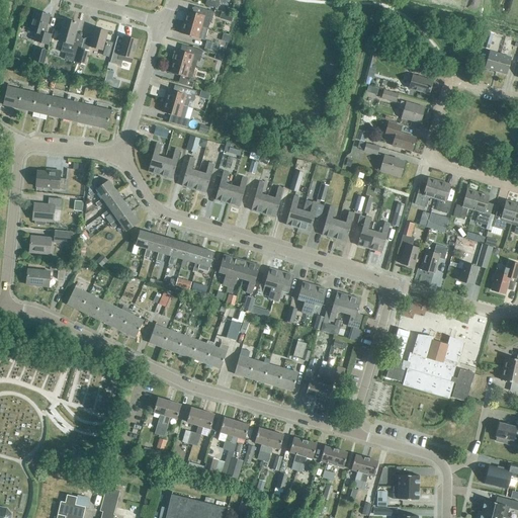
[(206,0),(205,5),(218,9),(220,0),(206,0)]
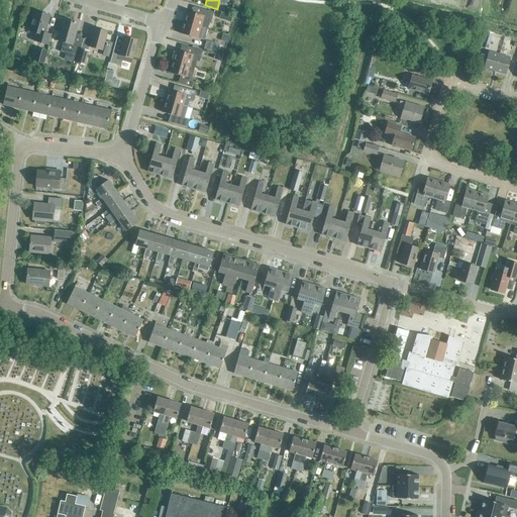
[(184,22),(208,29),(209,23),(211,23),(214,12),(194,7),(192,12),(187,11),(184,22)]
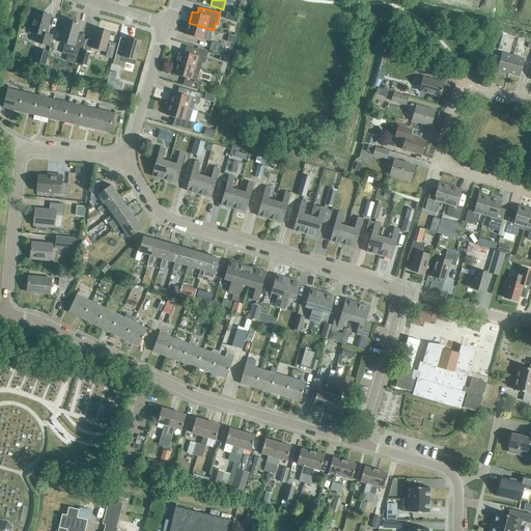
[(50,47),(53,35),(46,34),(51,16),(36,11),(30,32),(37,34),(35,43),(50,47)]
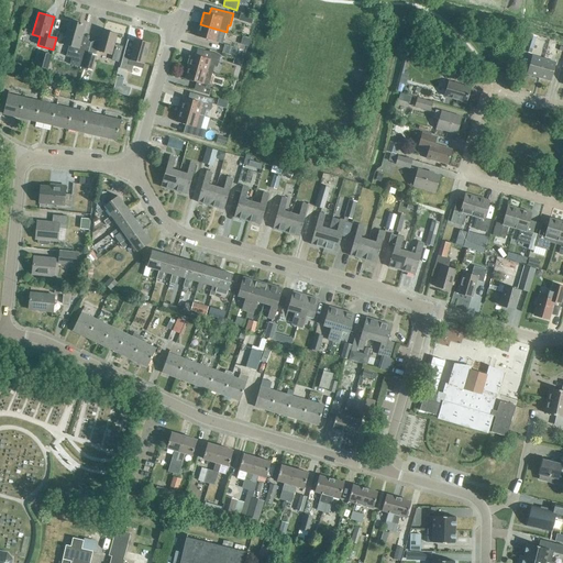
[(250,25),(251,18),(239,14),(236,21),(250,25)]
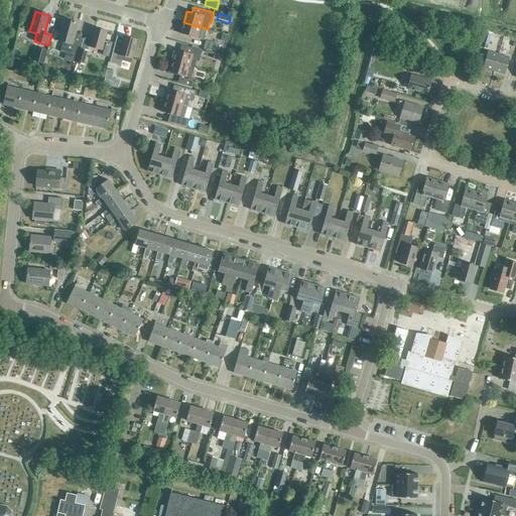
[(74,22),(63,19),(57,40),(63,41),(60,52),(78,56),(82,43),(83,39),(76,32),(79,23),(76,22),(74,21),(74,22)]
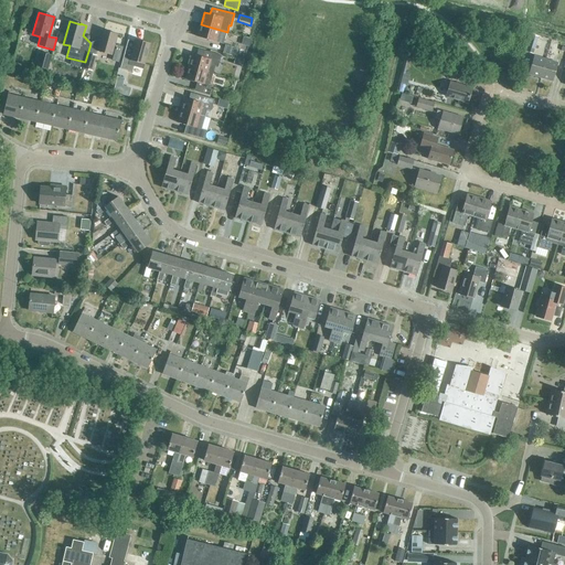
[(223,44),(227,32),(201,24),(198,36),(223,44)]
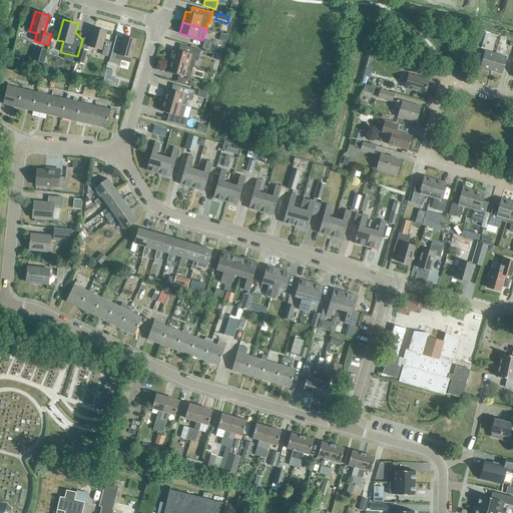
[(101,50),(106,31),(93,28),(88,47),(101,50)]
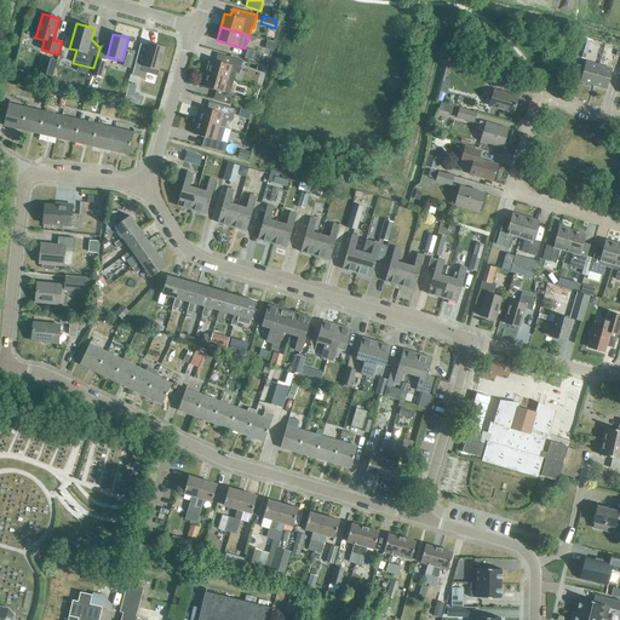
[(586,55),(590,41),(584,39),(579,53),(586,55)]
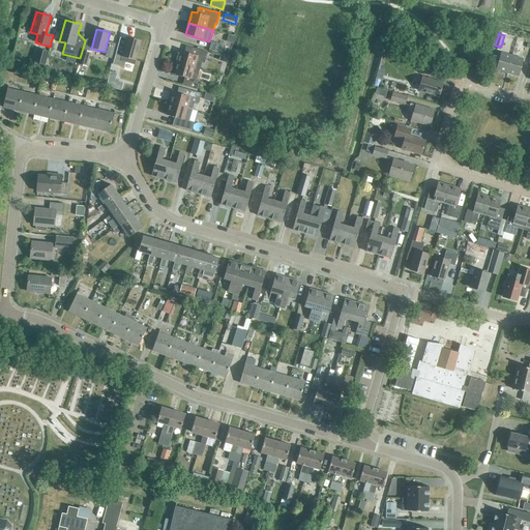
[(135,60),(141,41),(127,37),(123,52),(117,50),(113,64),(124,67),(126,58),(135,60)]
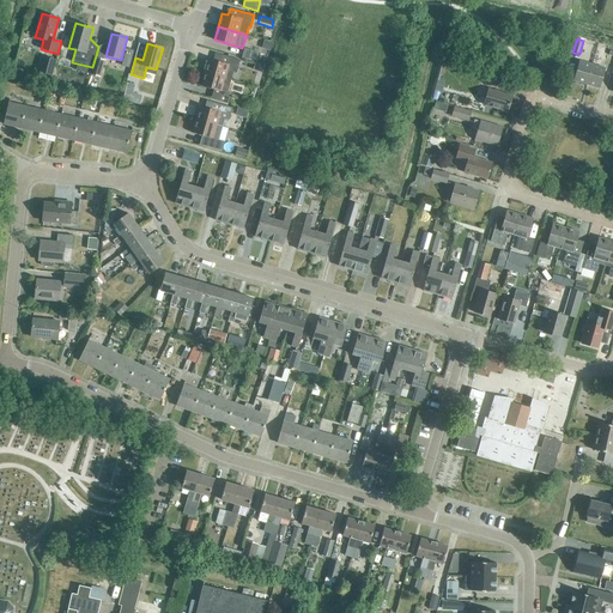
[(256,62),(259,53),(244,48),(242,59),(256,62)]
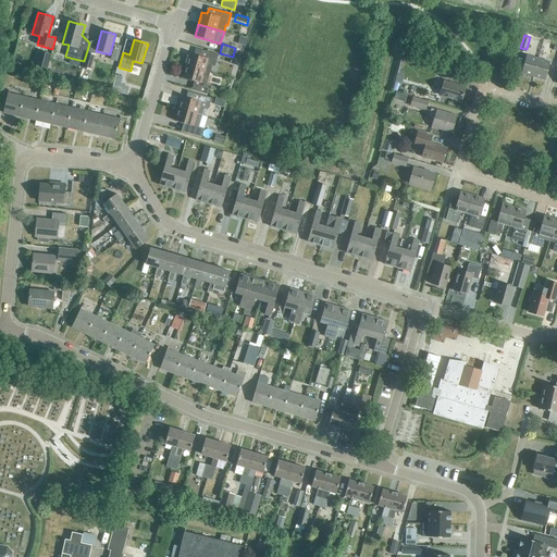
[(205,72),(210,73),(212,65),(214,66),(219,54),(207,51),(205,58),(189,53),(186,66),(205,72)]
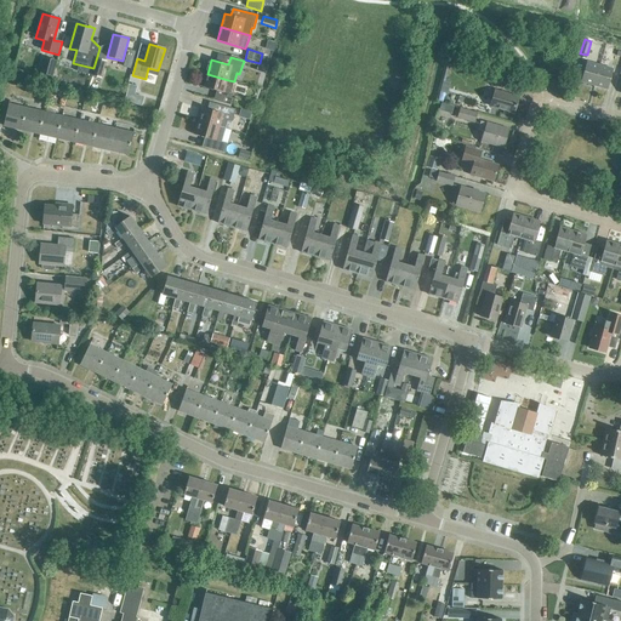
[(52,77),(56,61),(45,58),(40,73),(52,77)]
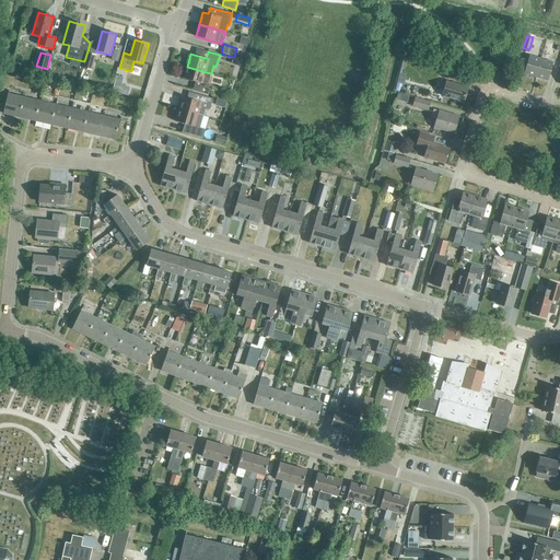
[(92,70),(96,56),(88,53),(83,68),(92,70)]
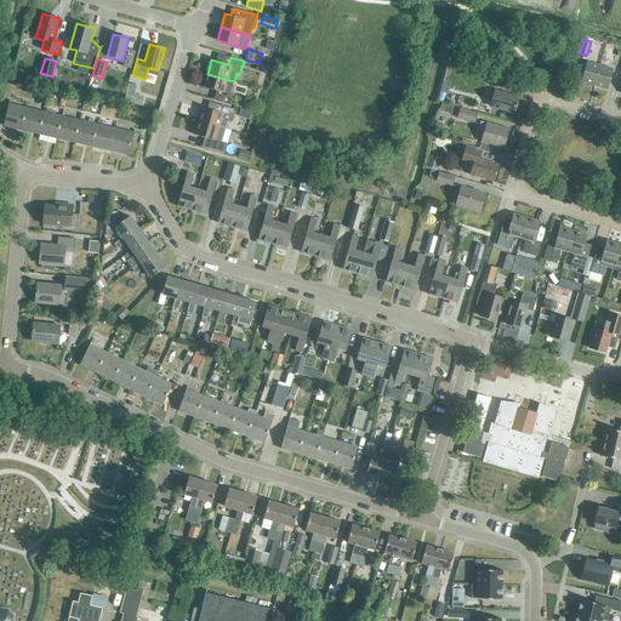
[(594,86),(599,66),(586,62),(581,83),(594,86)]
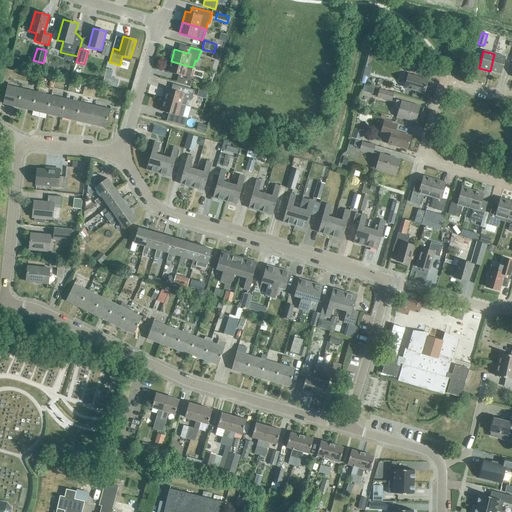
[(494,54),(490,71),(500,74),(505,57),(494,54)]
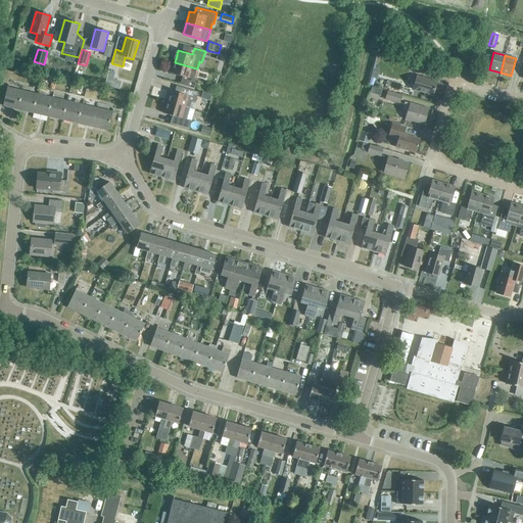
[(196,89),(198,82),(196,81),(199,69),(197,68),(192,67),(175,62),(171,74),(183,77),(180,85),(196,89)]
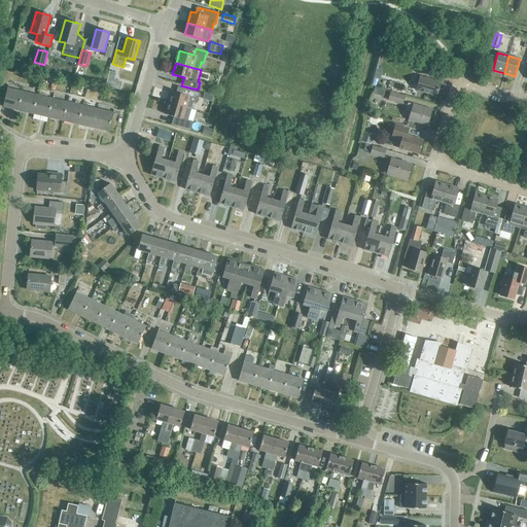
[(410,76),(413,68),(396,64),(394,72),(410,76)]
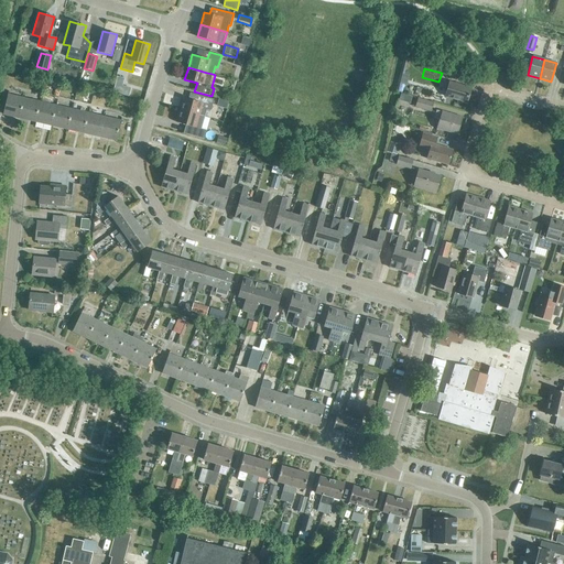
[(114,94),(120,95),(125,79),(118,77),(114,94)]
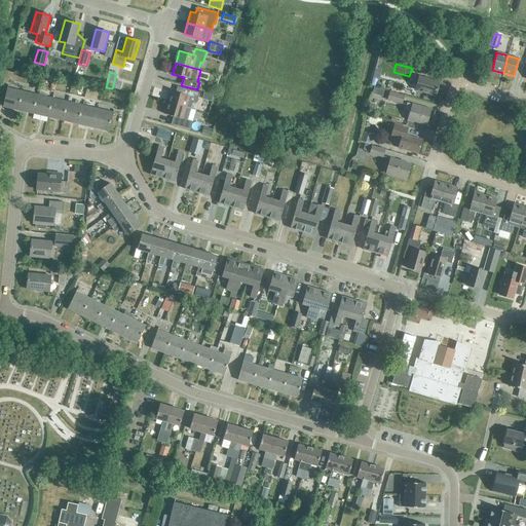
[(419,77),(412,75),(410,81),(417,83),(415,90),(436,97),(440,82),(419,76),(419,77)]
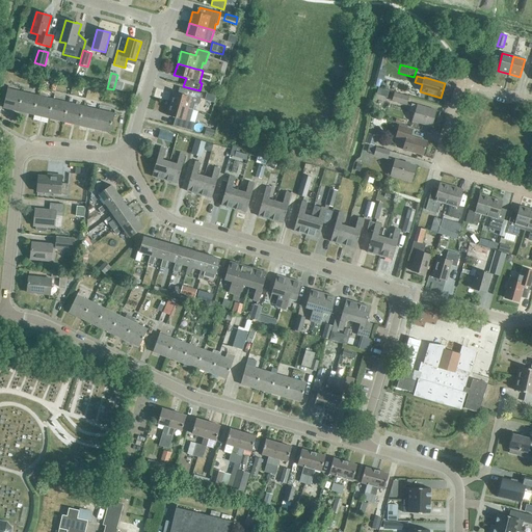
[(380,87),(378,95),(389,98),(391,90),(380,87)]
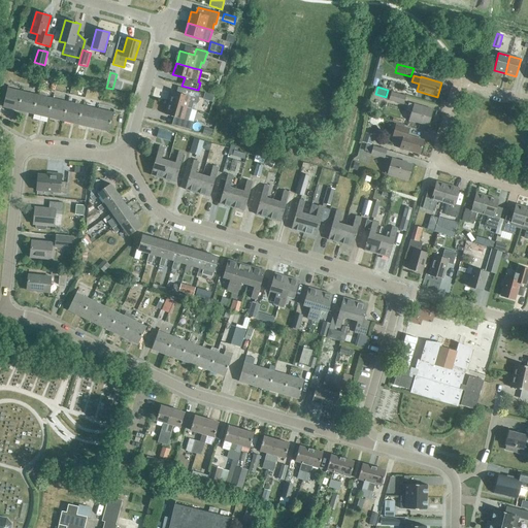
[(19,110),(23,92),(7,88),(3,107),(19,110)]
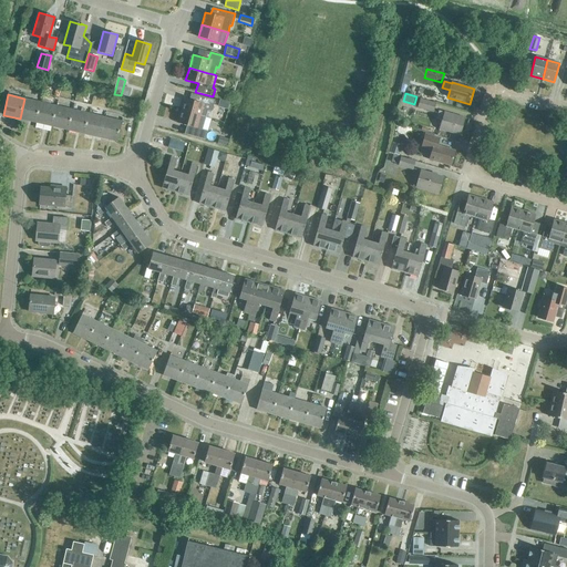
[(182,111),(205,117),(207,110),(212,111),(215,100),(202,96),(200,103),(185,99),(182,111)]
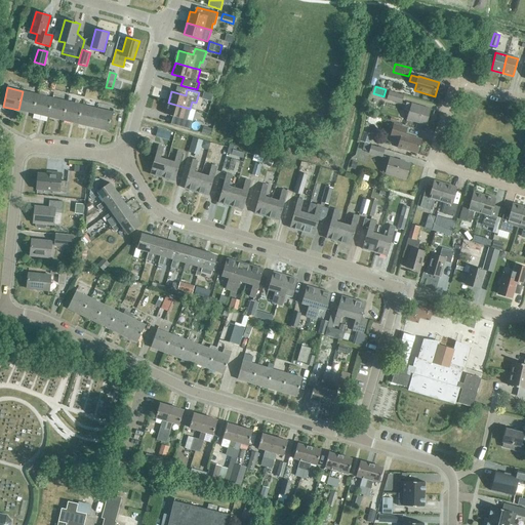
[(34,113),(38,94),(23,91),(18,110),(34,113)]
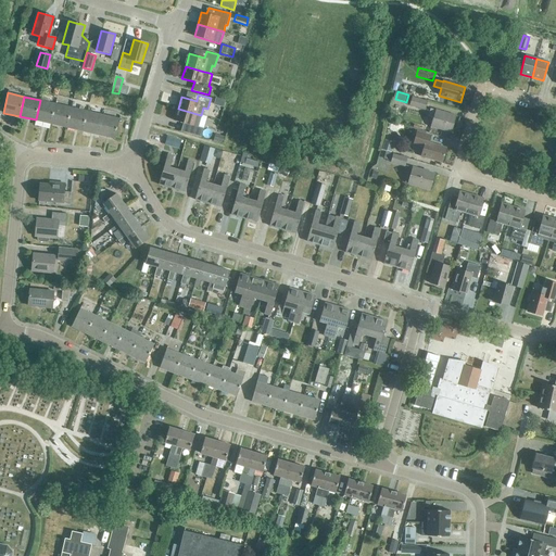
[(425,111),(427,102),(413,98),(409,106),(425,111)]
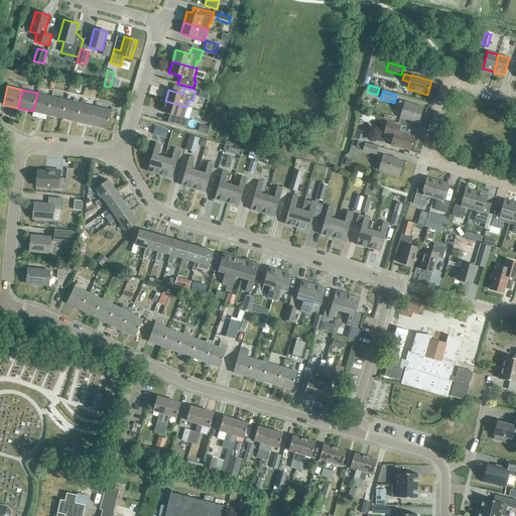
[(47,115),(52,97),(37,93),(33,111),(47,115)]
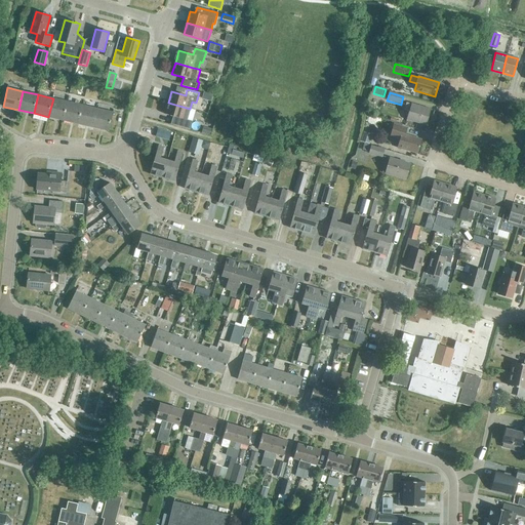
[(64,120),(68,102),(53,98),(48,117),(64,120)]
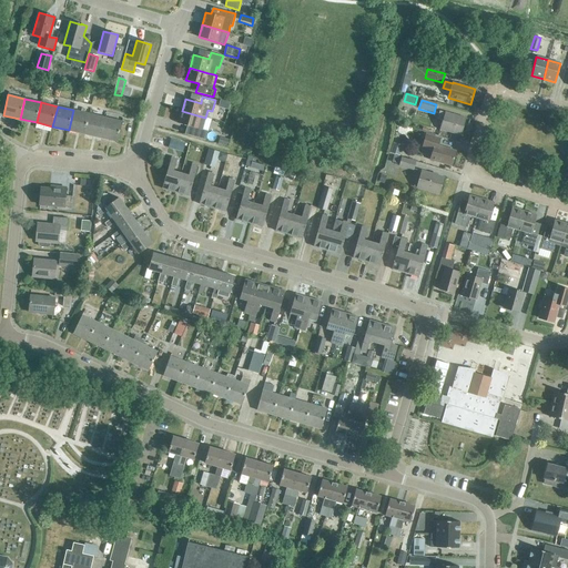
[(85,134),(90,114),(73,110),(69,130),(85,134)]
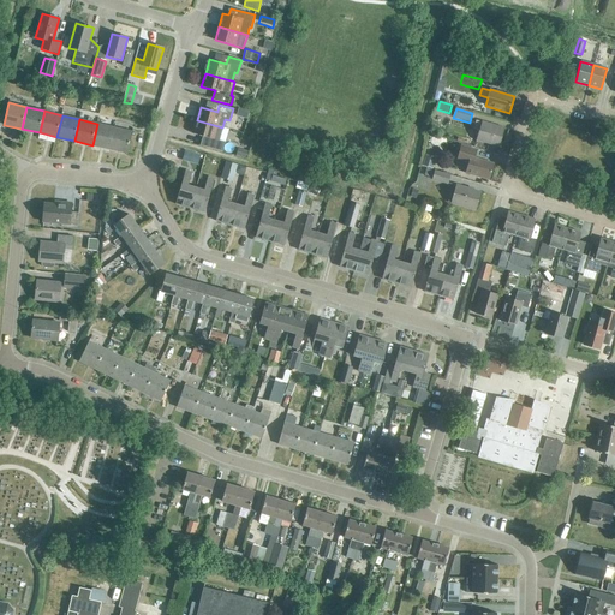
[(222,127),(197,120),(192,133),(203,137),(199,147),(222,153),(226,143),(219,141),(222,127)]
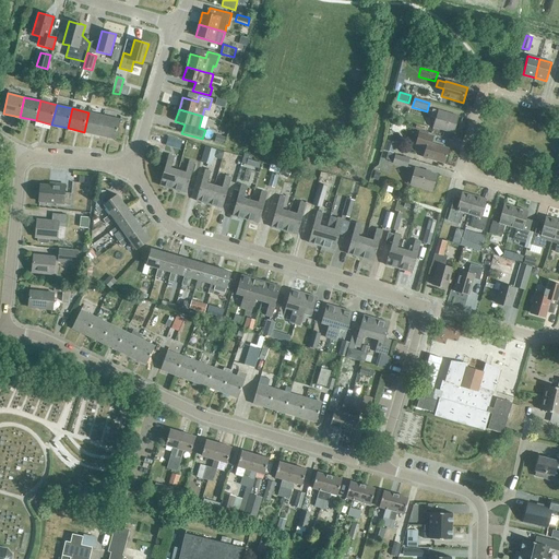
[(454,133),(459,117),(433,110),(431,118),(436,119),(433,128),(454,133)]
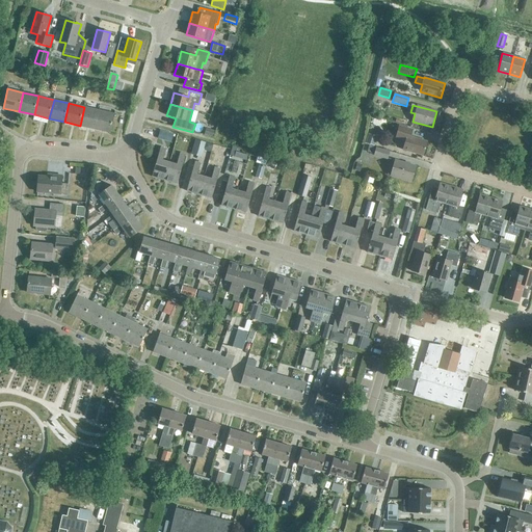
[(95,129),(100,110),(84,107),(80,126),(95,129)]
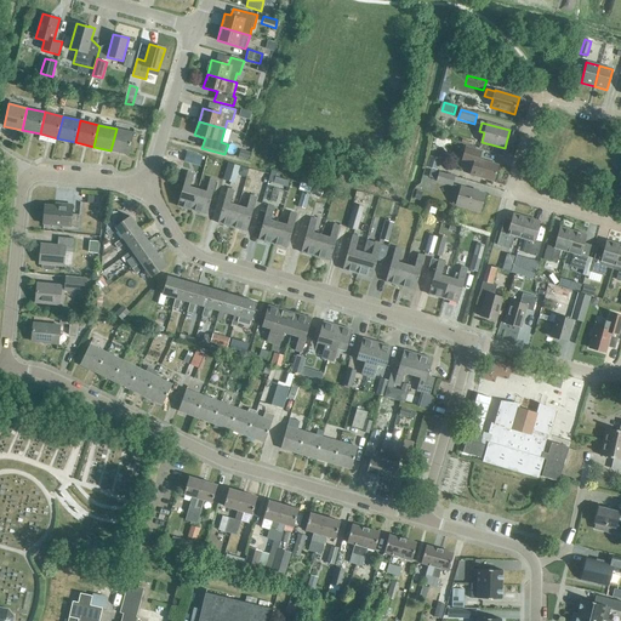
[(117,129),(110,151),(129,155),(134,134),(117,129)]
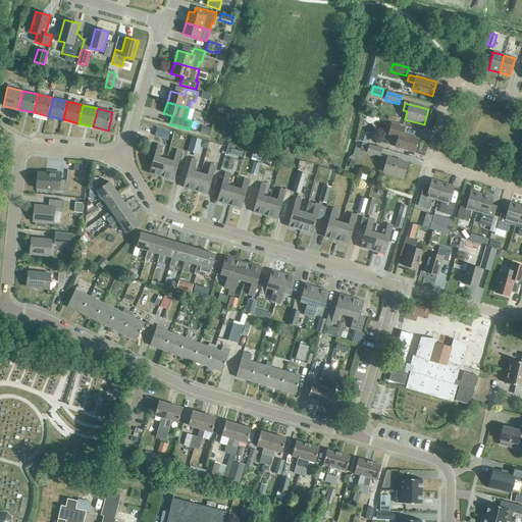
[(415,153),(419,139),(403,135),(405,127),(392,123),(387,136),(398,139),(396,147),(415,153)]
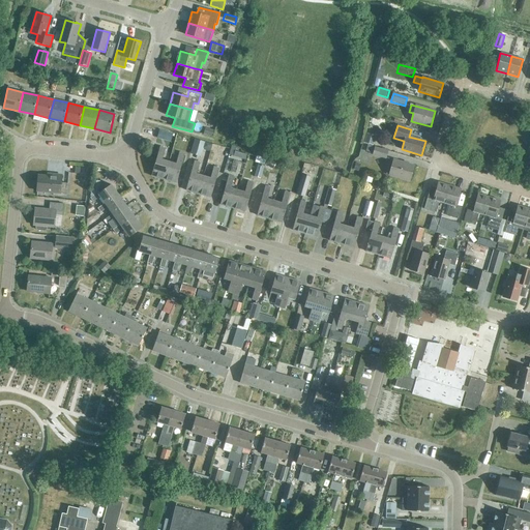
[(210,138),(211,130),(203,128),(201,135),(210,138)]
